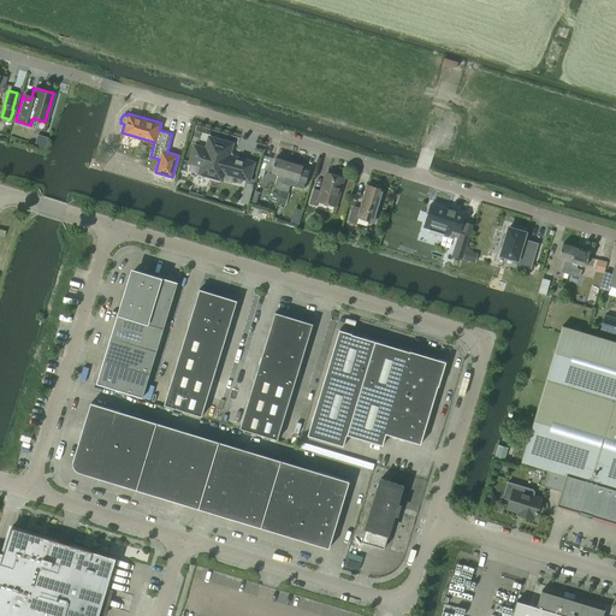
[(36,134),(33,143),(43,147),(46,137),(36,134)]
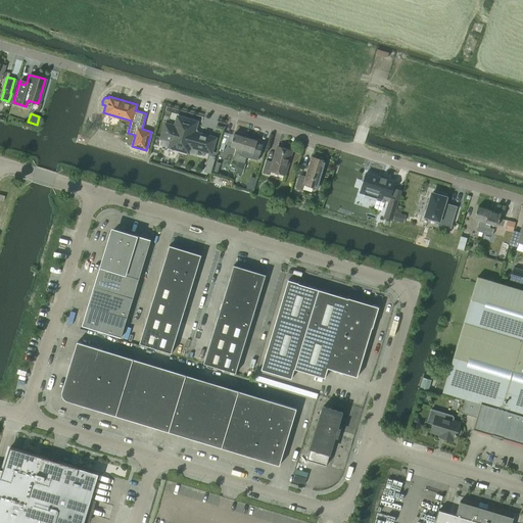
[(197,155),(199,148),(210,151),(214,138),(196,133),(194,129),(195,122),(178,116),(175,127),(165,124),(161,137),(162,138),(161,143),(168,145),(168,148),(189,154),(189,153),(197,155)]
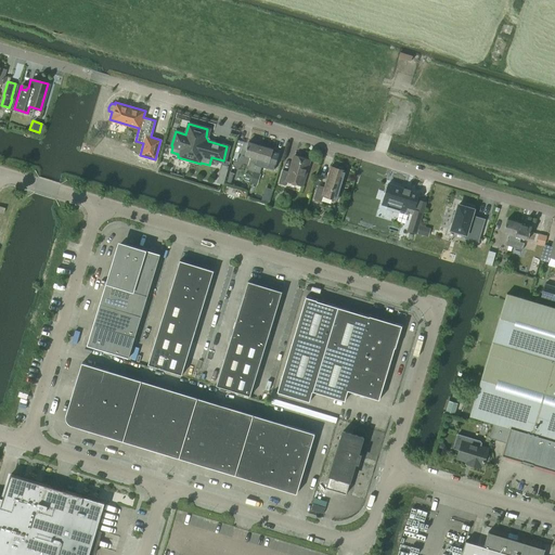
[(233,154),(233,156),(233,157),(233,158),(234,158),(236,158),(237,158),(237,157),(237,156),(239,156),(239,155),(239,154),(240,153),(241,153),(242,153),(244,154),(245,152),(245,151),(245,150),(246,150),(246,149),(246,147),(246,146),(247,146),(247,145),(248,142),(247,142),(246,142),(245,141),(244,141),(243,141),(241,140),(241,141),(240,140),(239,140),(237,141),(237,143),(236,144),(236,145),(236,146),(236,147),(235,147),(235,149),(235,150),(234,151),(234,152),(234,153),(233,154)]
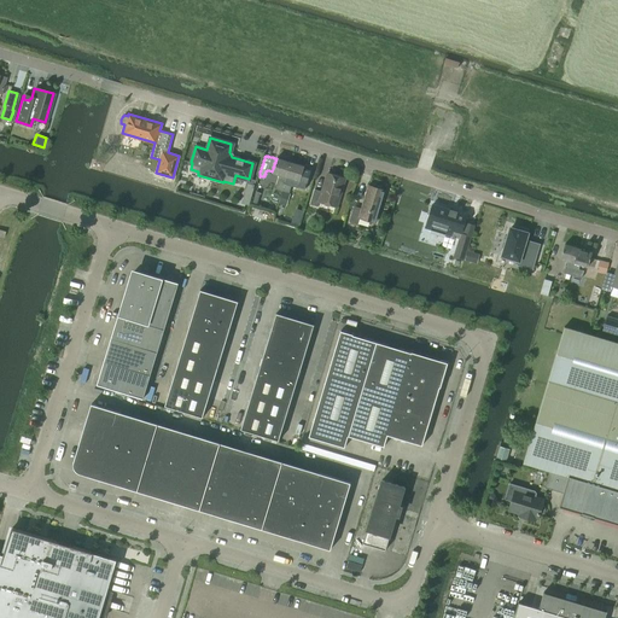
[(281,191),(290,162),(277,157),(272,172),(279,174),(275,188),(281,191)]
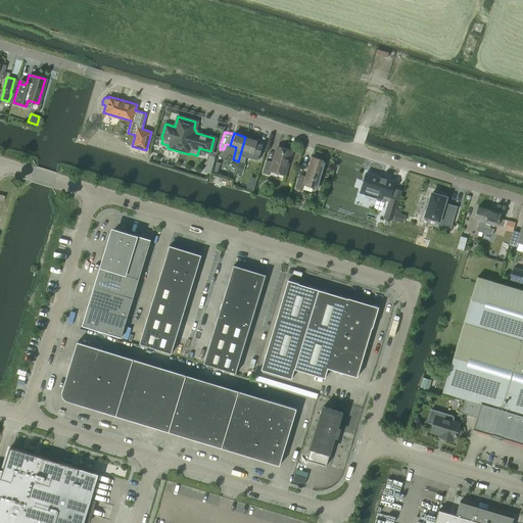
[(245,137),(238,161),(244,163),(248,151),(253,152),(257,140),(245,137)]
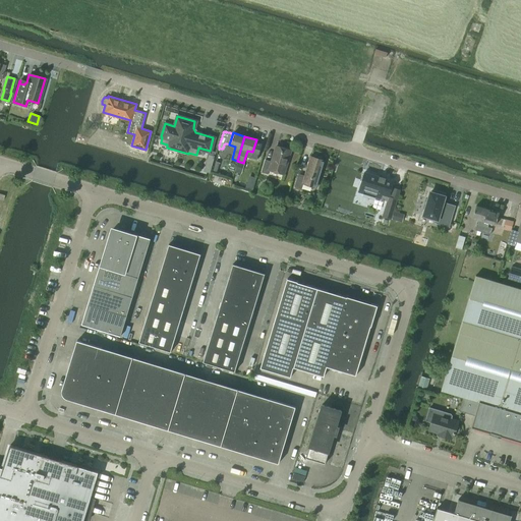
[(262,171),(268,173),(269,169),(283,174),(290,150),(276,146),(272,161),(266,159),(262,171)]
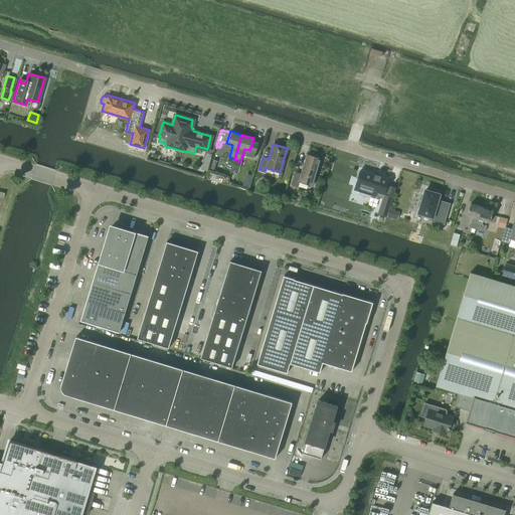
[(201,168),(207,170),(212,155),(206,153),(201,168)]
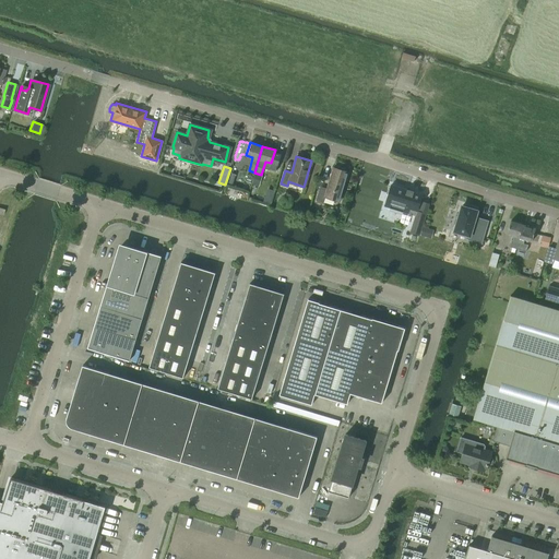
[(323,203),(324,197),(339,200),(347,170),(332,166),(325,188),(320,186),(316,201),(323,203)]
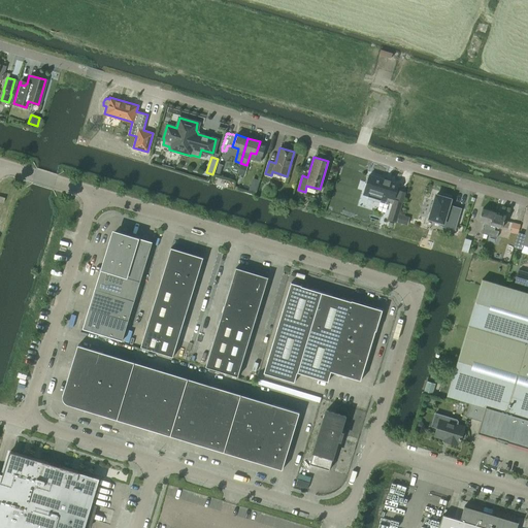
[(241,163),(238,173),(244,175),(248,165),(241,163)]
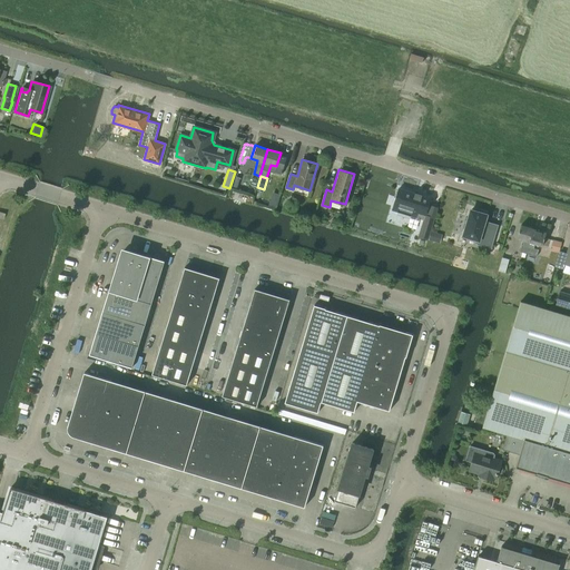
[(392,195),(390,202),(392,204),(394,205),(392,210),(416,217),(418,213),(424,214),(430,197),(399,188),(396,195),(395,194),(392,195)]
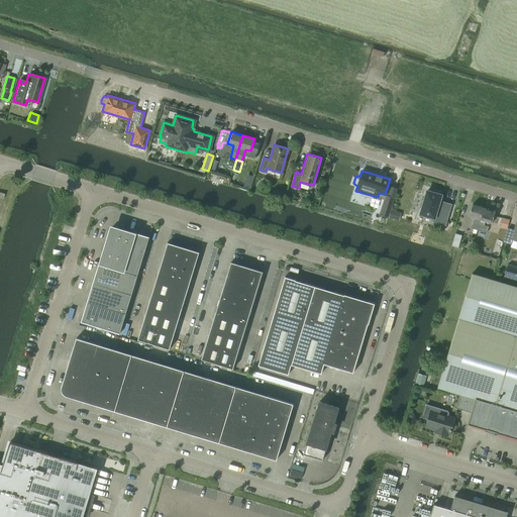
[(390,186),(384,204),(381,215),(388,217),(397,188),(390,186)]
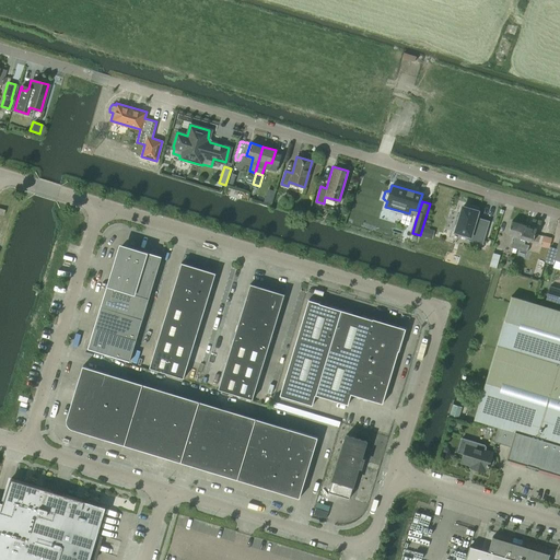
[(473,207),(464,205),(464,207),(462,206),(454,231),(469,236),(468,240),(481,243),(488,221),(479,218),(478,219),(476,218),(478,210),(471,209),(473,207)]
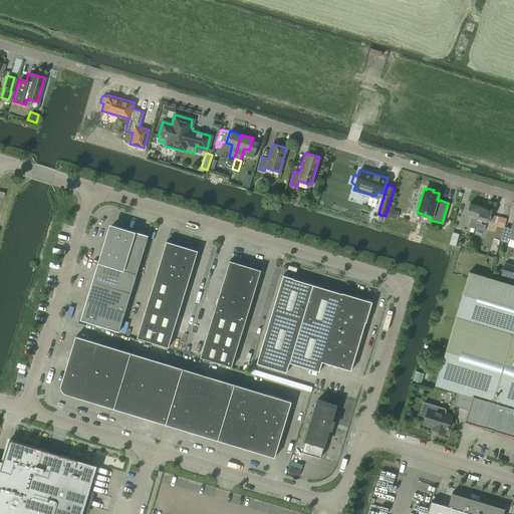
[(474,229),(481,206),(469,202),(466,215),(473,217),(471,221),(469,227),(474,229)]
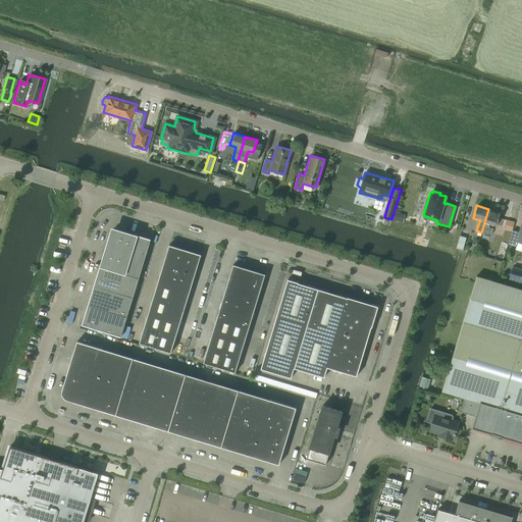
[(488,209),(481,232),(491,236),(493,228),(488,227),(490,223),(497,224),(500,212),(488,209)]
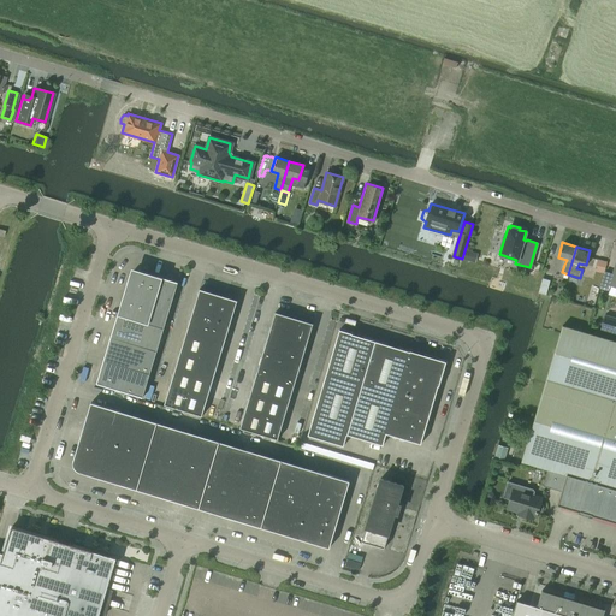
[(465,249),(462,259),(475,262),(478,253),(465,249)]
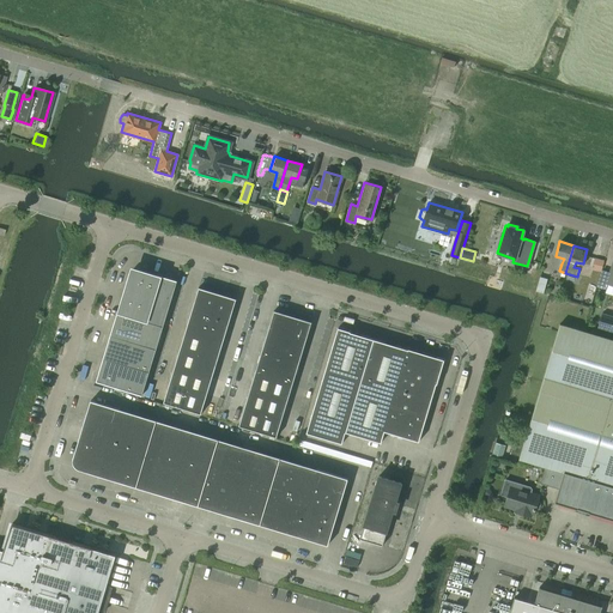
[(595,259),(592,269),(601,272),(604,261),(595,259)]
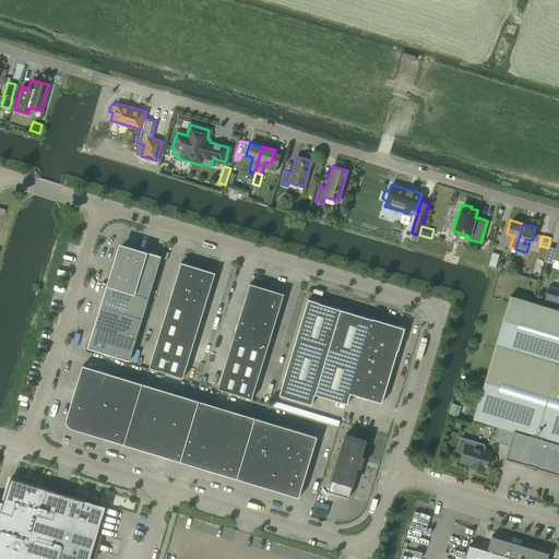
[(558,236),(556,248),(548,246),(544,261),(552,263),(554,258),(558,259),(558,236)]
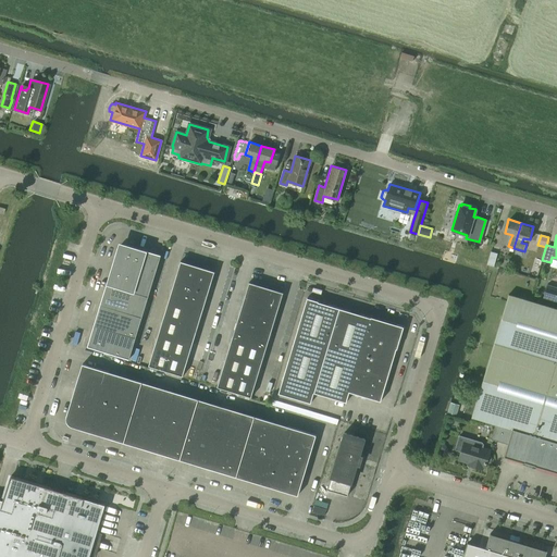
[(100,305),(141,318),(161,255),(125,244),(124,246),(120,249),(118,248),(116,251),(115,255),(114,262),(113,265),(111,276),(110,280),(111,280),(110,283),(107,282),(100,305)]
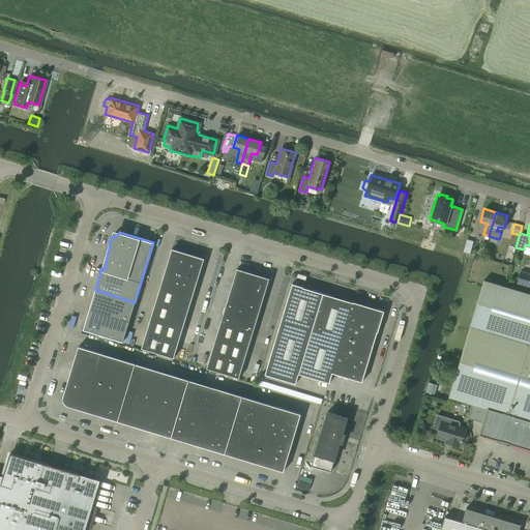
[(467,239),(463,252),(470,254),(473,241),(467,239)]
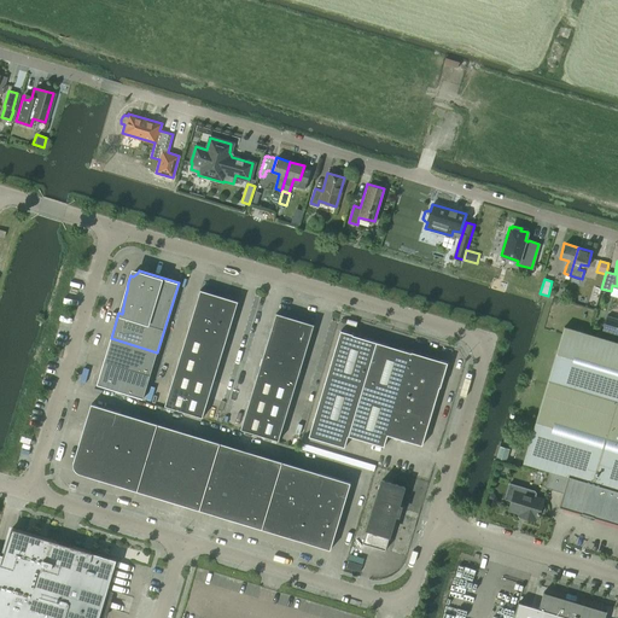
[(203,417),(238,301),(199,289),(164,406),(203,417)]
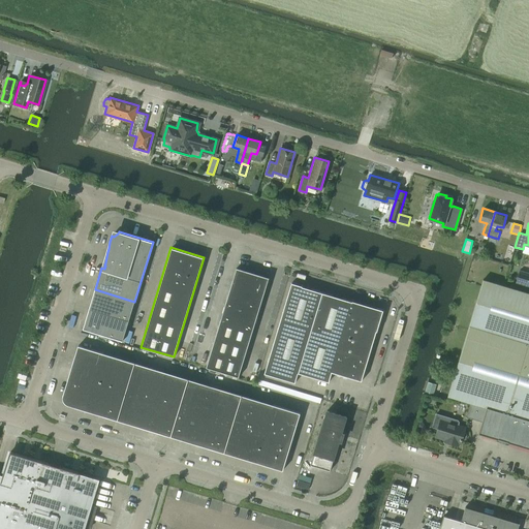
[(206,367),(238,377),(269,277),(236,268),(206,367)]
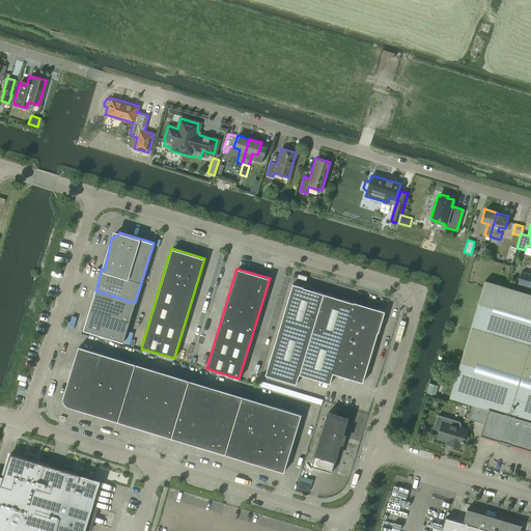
[(530,274),(521,271),(518,283),(530,286),(530,274)]
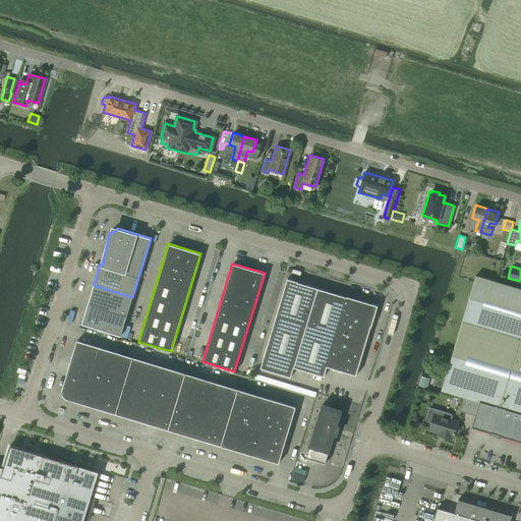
[(520,289),(475,276),(441,391),(463,397),(459,411),(474,415),(471,427),(520,442),(520,289)]
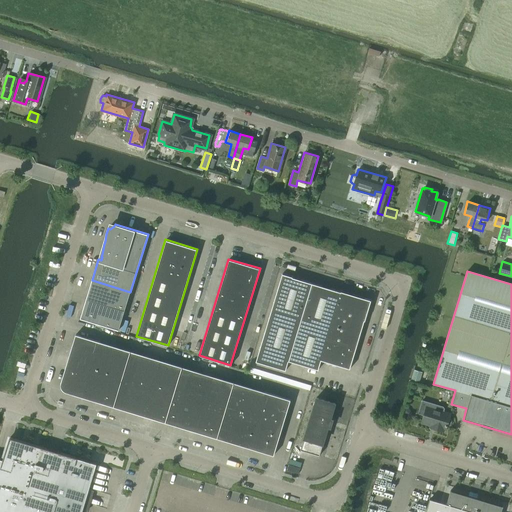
[(255,361),(265,364),(286,370),(288,361),(318,370),(321,360),(350,369),(364,321),(365,321),(371,300),(341,291),(292,277),(292,276),(282,273),(255,361)]
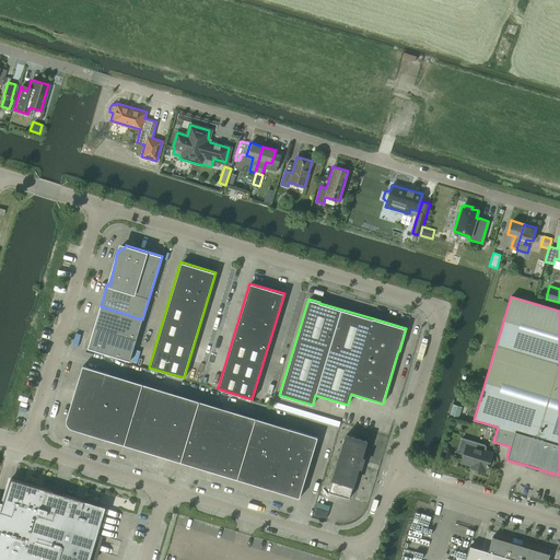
[(94,327),(137,340),(142,319),(101,306),(94,327)]
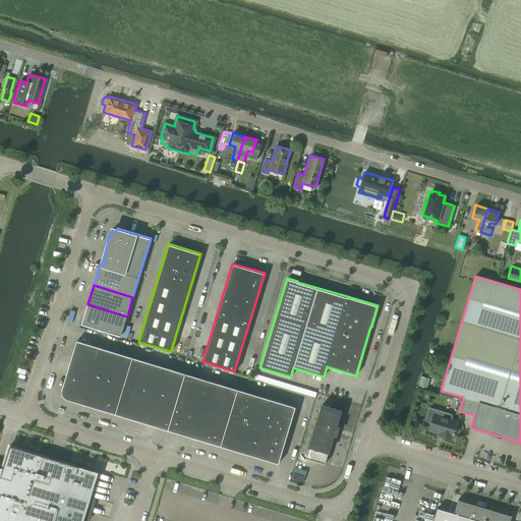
[(127,316),(88,304),(81,324),(121,336),(127,316)]
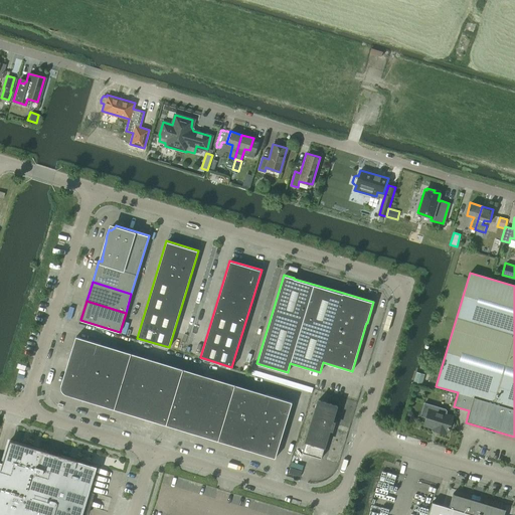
[(76,336),(61,385),(61,386),(61,387),(61,389),(62,390),(62,391),(63,392),(64,393),(65,394),(276,458),(292,402),(76,336)]
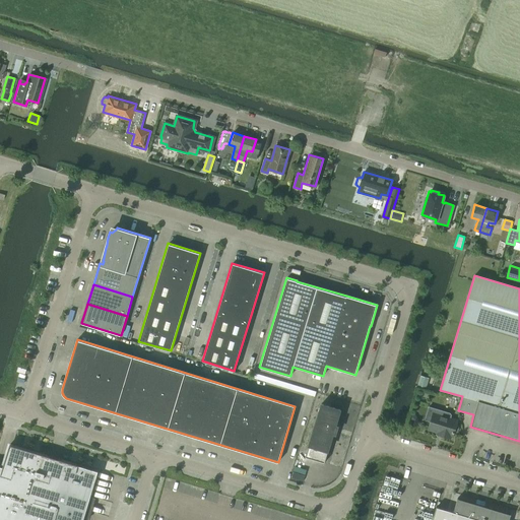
[(417,387),(426,390),(429,378),(420,376),(417,387)]
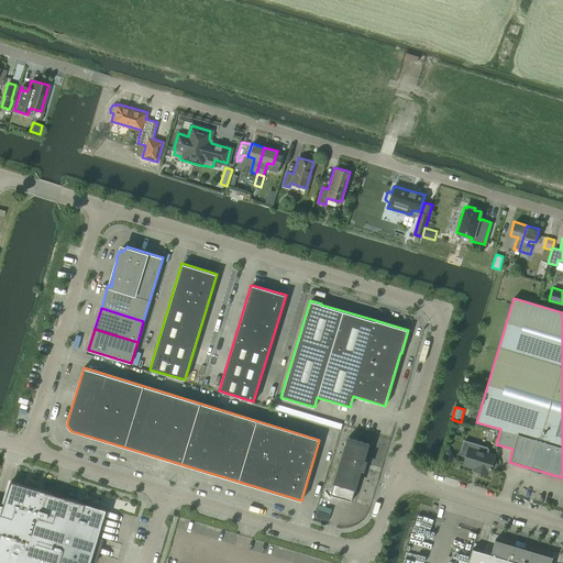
[(330,495),(351,501),(361,468),(363,470),(365,462),(363,461),(368,443),(348,437),(330,495)]
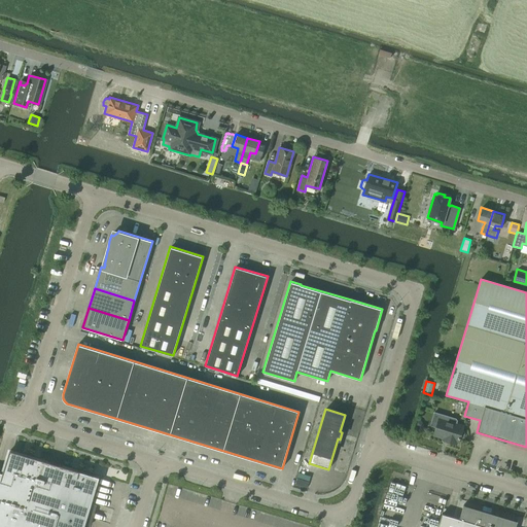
[(438,419),(433,434),(444,437),(443,441),(456,444),(457,442),(458,443),(460,437),(462,438),(464,437),(465,433),(464,431),(462,430),(463,426),(438,419)]
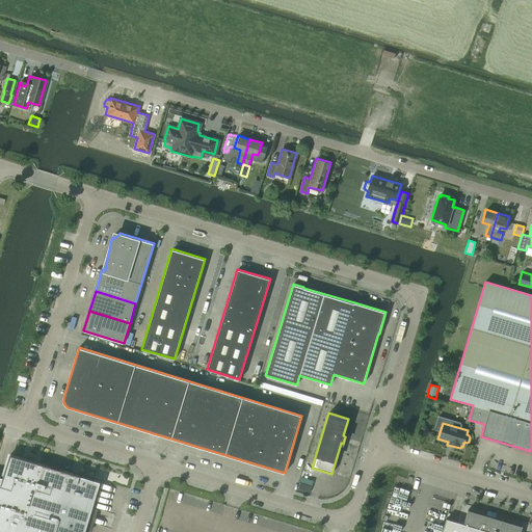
[(84,531),(100,480),(22,457),(8,453),(2,476),(0,475),(0,531),(84,531)]
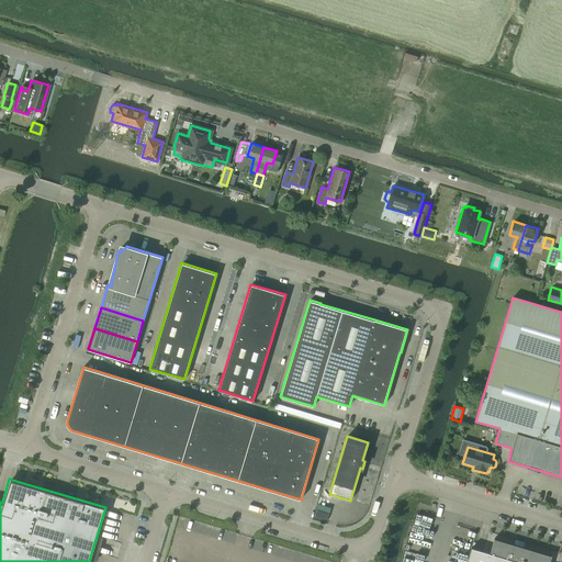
[(471,548),(467,561),(550,561),(552,555),(494,538),(490,553),(471,548)]
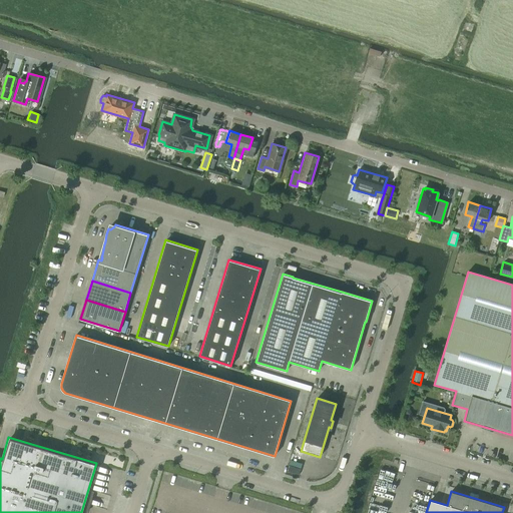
All buildings are outlined.
